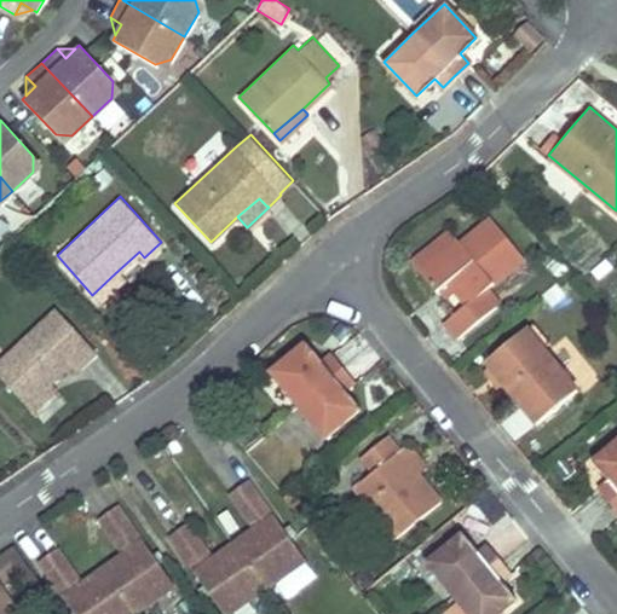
[(488,285),(523,256),(489,214),(457,238),(455,236),(416,267),(433,288),(438,284),(444,281),(451,289),(465,303),(444,322),(456,336),(476,320),(494,306),(499,301),(488,285)]
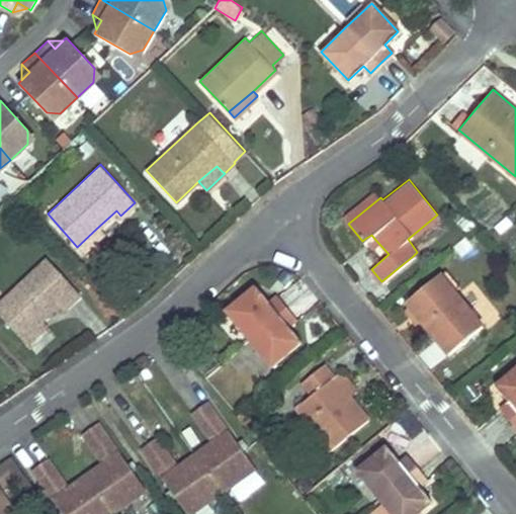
[(380,197),(375,189),(374,189),(342,216),(348,224),(380,197)]
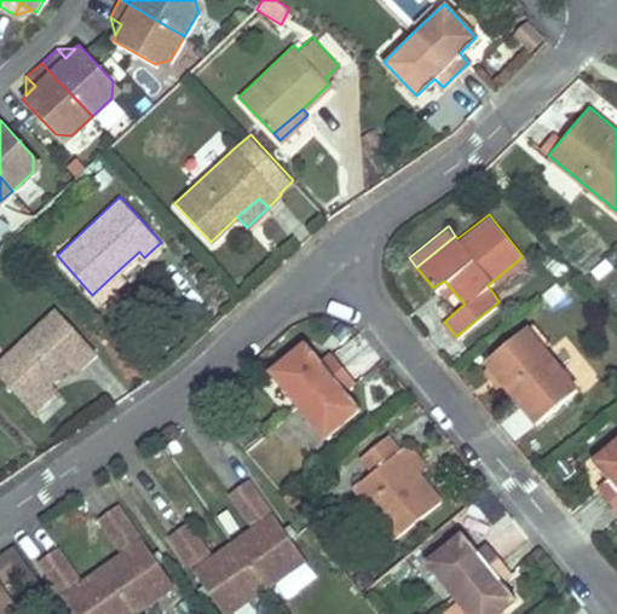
[(98,301),(120,281),(115,273),(92,295),(98,301)]
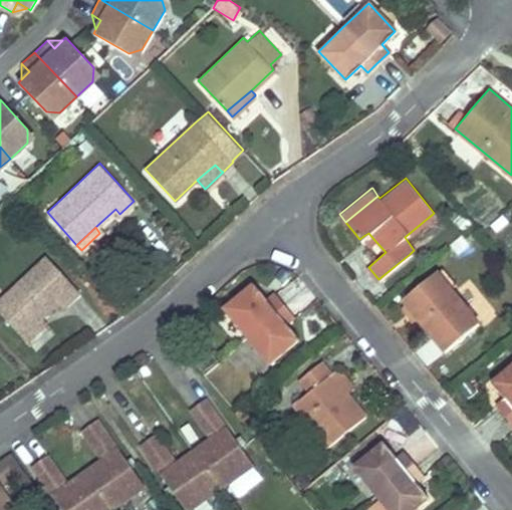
[(374,240),(368,233),(363,236),(369,244),(374,240)]
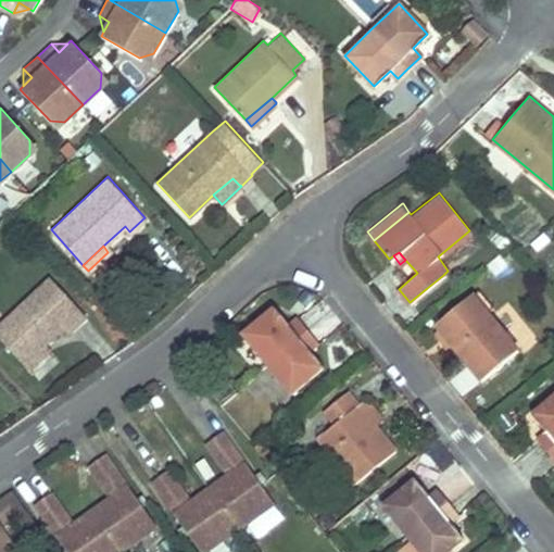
[(85,314),(48,275),(0,318),(0,338),(21,362),(42,342),(63,323),(68,329),(85,314)]
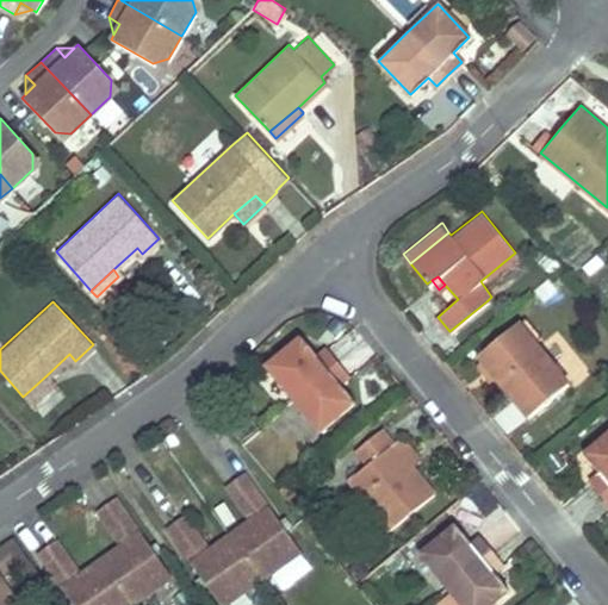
[(568,382),(517,322),(478,355),(528,415),(568,382)]
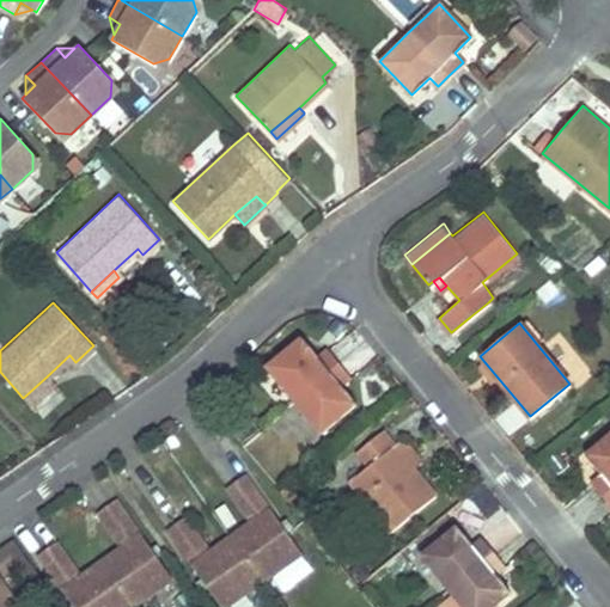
[(357,403),(340,381),(351,373),(341,361),(330,348),(318,356),(303,337),(267,367),(293,399),(319,433),(357,403)]
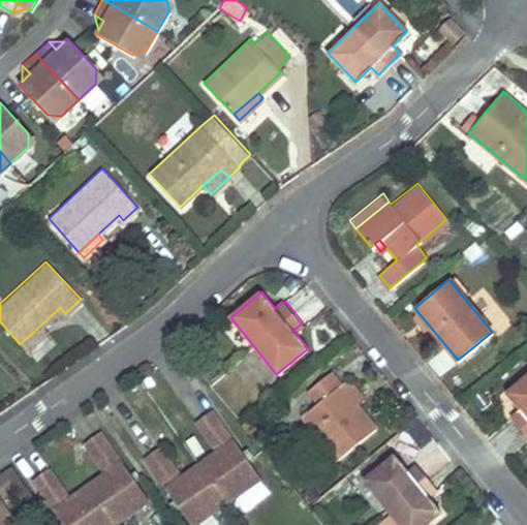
[(47,332),(40,326),(20,344),(21,345),(26,351),(47,332)]
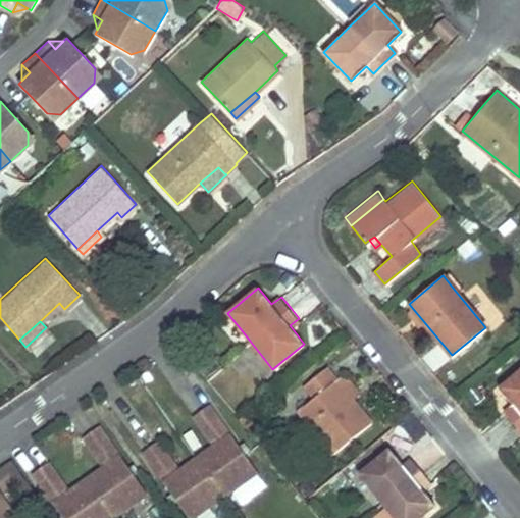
[(371,421),(353,399),(348,403),(332,382),(336,378),(326,366),(303,385),(312,399),(298,411),(311,427),(324,445),(331,453),(371,421)]
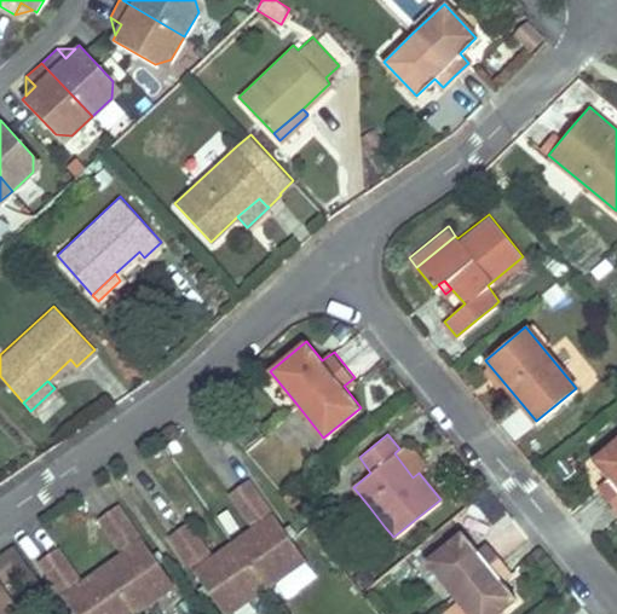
[(616,438),(593,459),(609,479),(599,487),(610,500),(616,509),(616,438)]
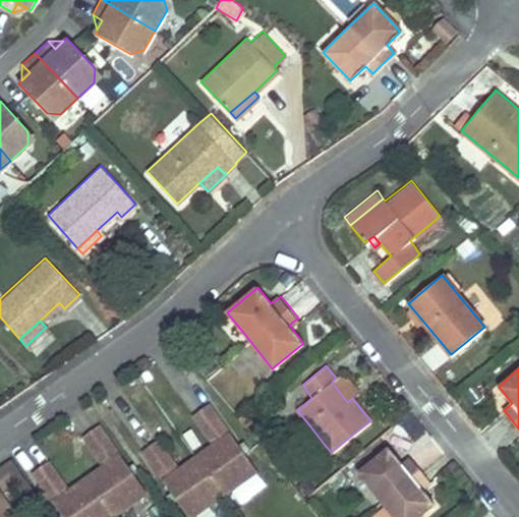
[(358,392),(343,372),(336,378),(332,382),(347,402),(352,398),(359,392),(358,392)]
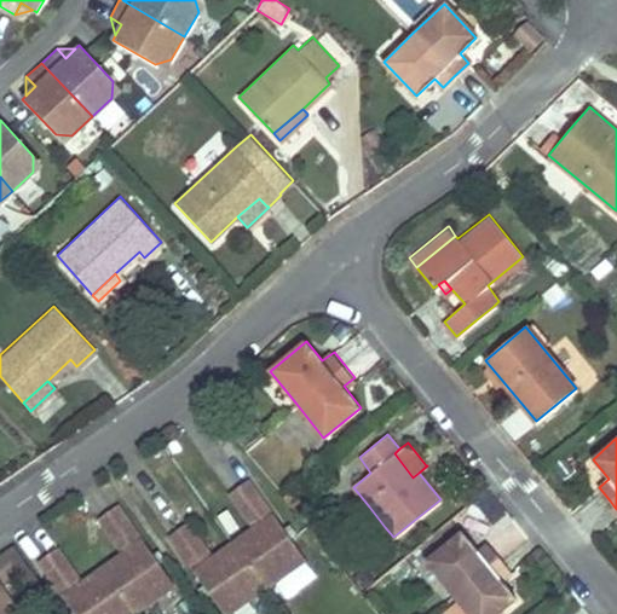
[(281,527),(246,479),(229,491),(254,526),(211,556),(186,521),(169,533),(203,581),(209,589),(224,610),(301,556),(286,534),(281,527)]
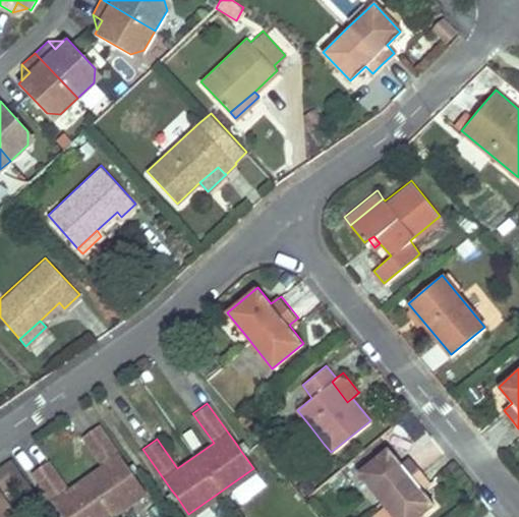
[(247,428),(262,417),(254,408),(240,419),(247,428)]
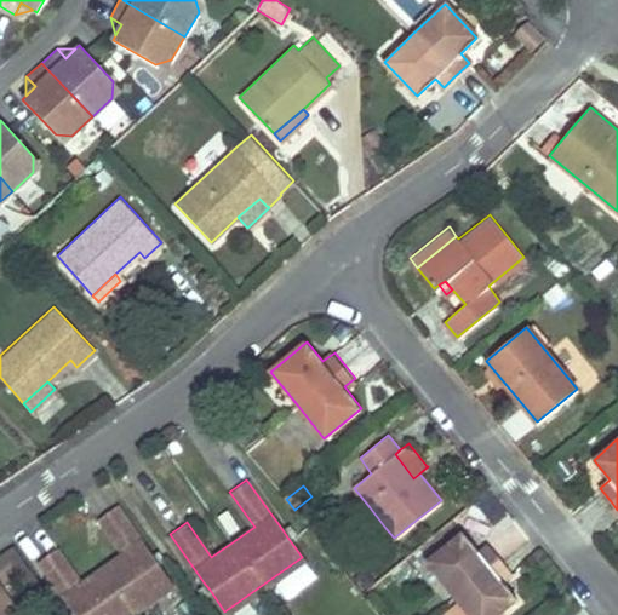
[(56,547),(39,559),(73,608),(78,614),(125,614),(171,584),(155,562),(150,553),(115,505),(98,517),(124,552),(80,582),(56,547)]
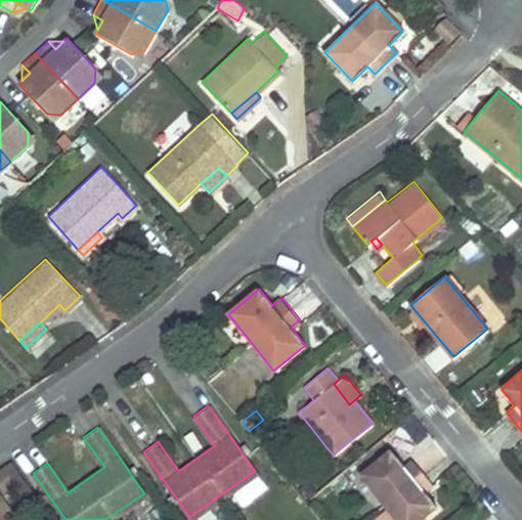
[(244,442),(237,446),(242,452),(248,448),(244,442)]
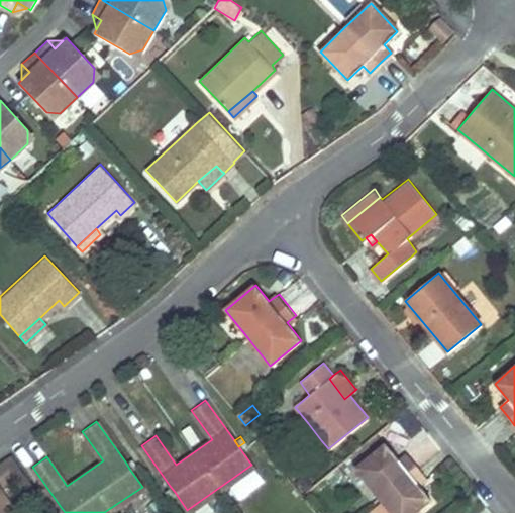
[(427,478),(418,466),(409,454),(400,462),(387,446),(357,470),(380,497),(393,512),(414,512),(431,499),(419,485),(427,478)]
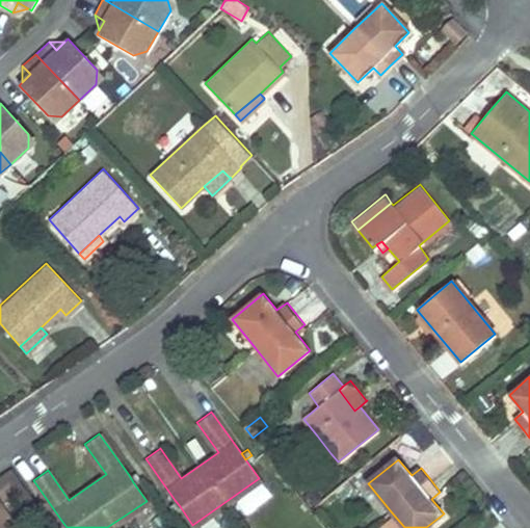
[(139,477),(135,471),(129,475),(133,482),(139,477)]
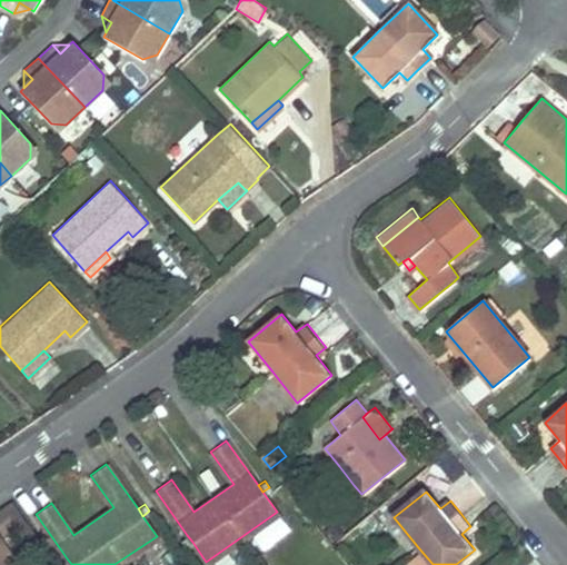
[(180,539),(186,546),(192,542),(187,535),(180,539)]
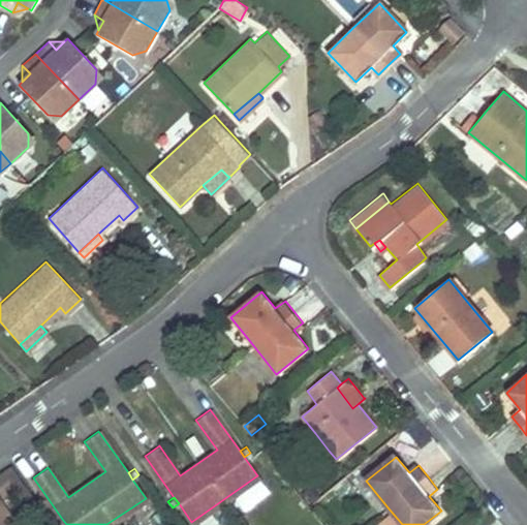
[(14,524),(0,504),(0,524),(14,524)]
